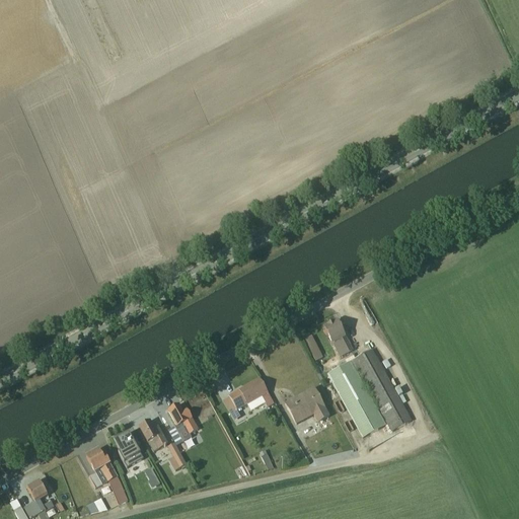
[(337,319),(322,327),(340,359),(355,351),(337,319)]
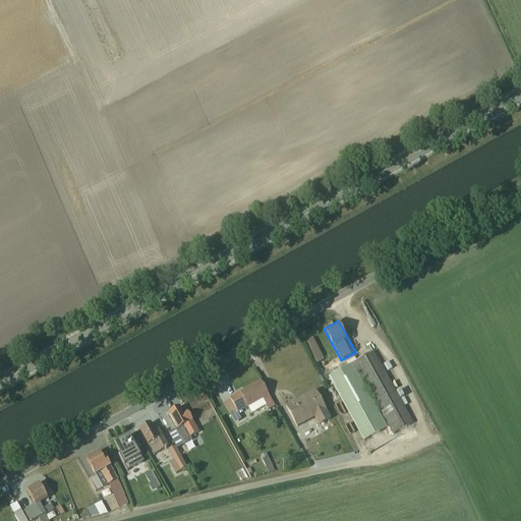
[(364,440),(389,425),(394,435),(416,422),(377,351),(329,378),(364,440)]
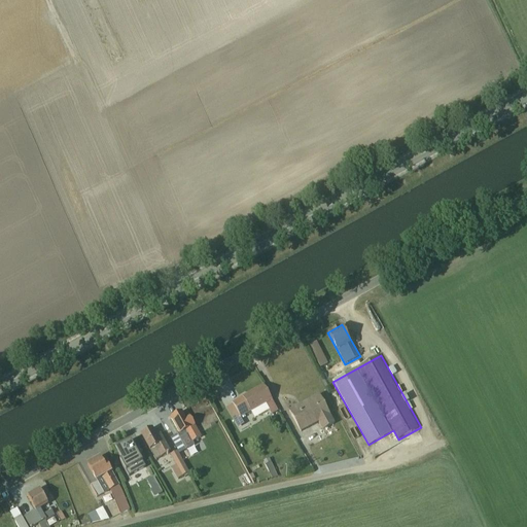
[(264,387),(226,408),(237,427),(243,424),(240,420),(251,414),(254,420),(269,412),(271,415),(278,412),(264,387)]
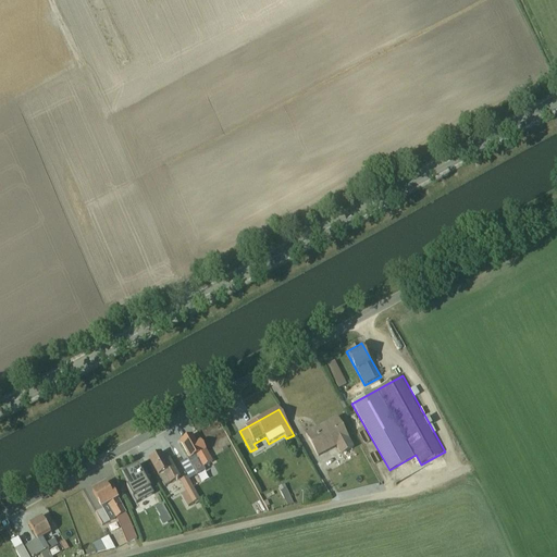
[(337,416),(305,433),(319,457),(335,448),(338,454),(354,445),(337,416)]
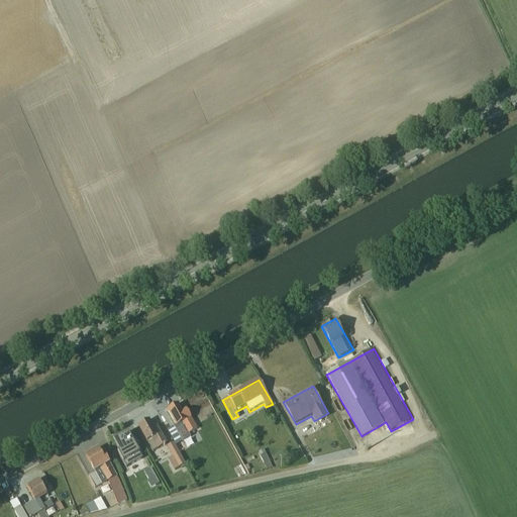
[(173,439),(188,430),(189,433),(198,428),(188,412),(185,414),(179,404),(167,410),(176,426),(168,430),(173,439)]
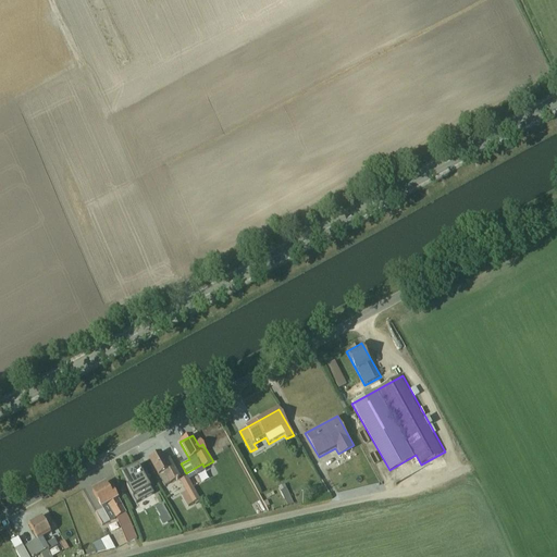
[(181,477),(170,458),(165,460),(161,453),(148,459),(158,477),(159,475),(165,485),(181,477)]
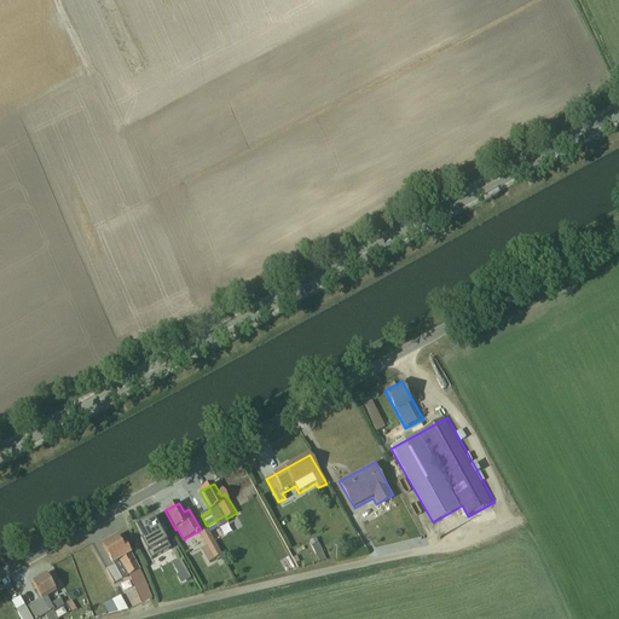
[(171,550),(154,519),(137,528),(140,536),(136,539),(149,562),(171,550)]
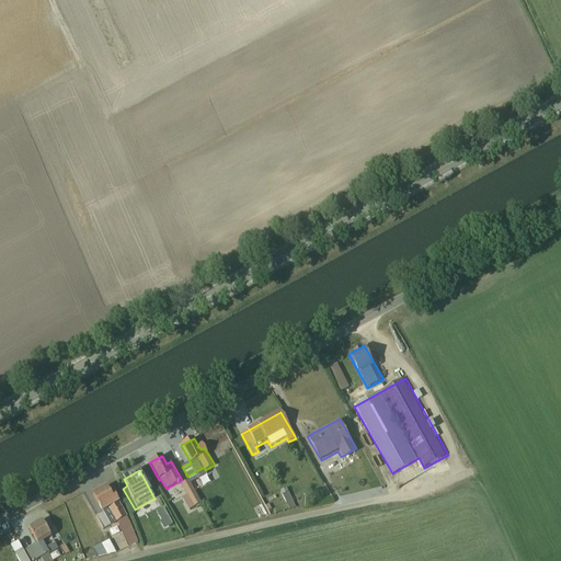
[(218,477),(222,485),(237,480),(233,471),(218,477)]
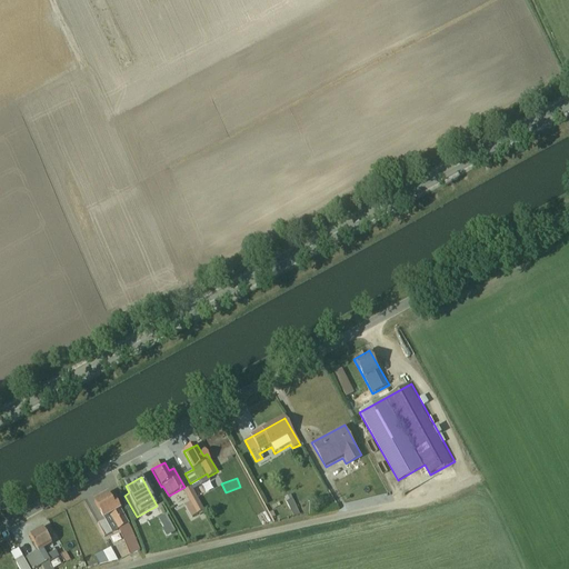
[(195,488),(186,492),(192,503),(187,506),(193,519),(207,511),(195,488)]
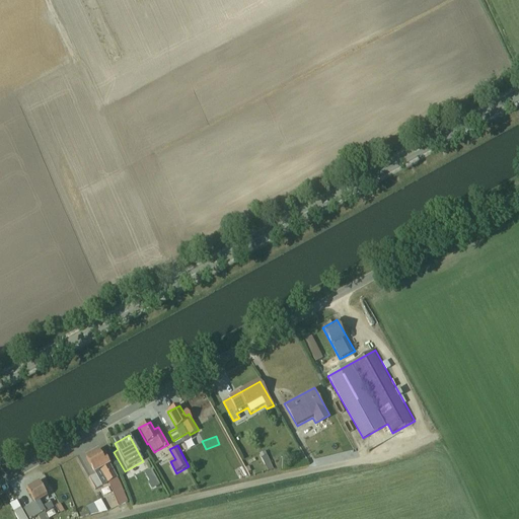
[(127,503),(118,477),(106,459),(103,460),(97,450),(84,457),(94,474),(88,477),(95,490),(108,483),(118,507),(127,503)]
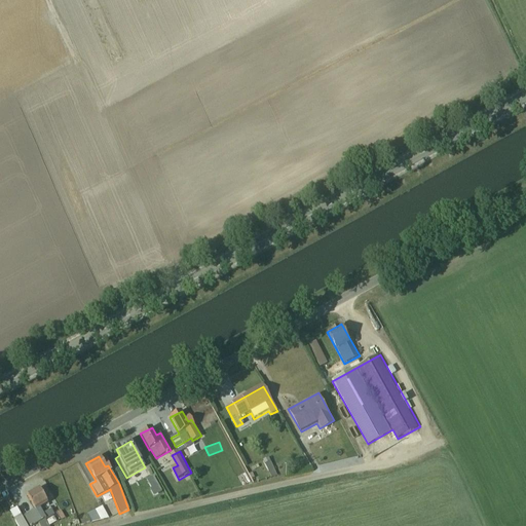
[(265,459),(270,478),(276,476),(271,458),(265,459)]
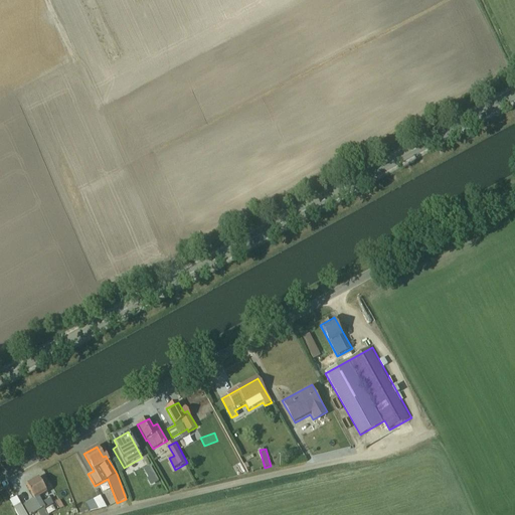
[(26,486),(34,499),(24,505),(29,514),(36,514),(37,514),(46,514),(44,511),(46,509),(47,511),(54,507),(49,498),(41,503),(39,498),(46,494),(38,479),(26,486)]
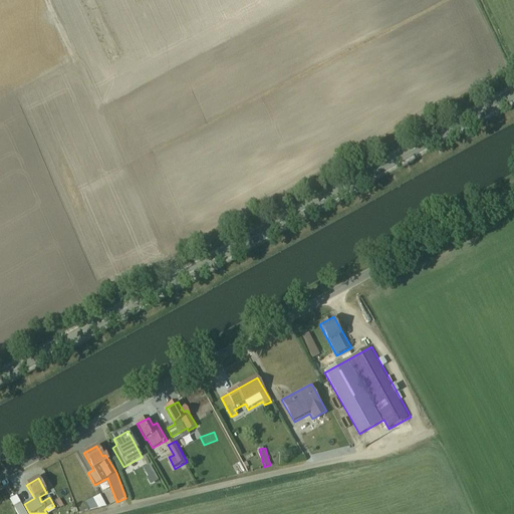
[(99,495),(84,502),(89,511),(105,506),(99,495)]
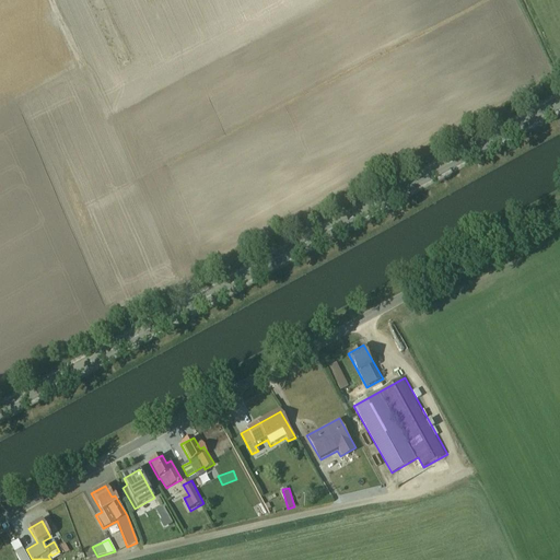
[(28,559),(23,550),(14,555),(18,559),(28,559)]
